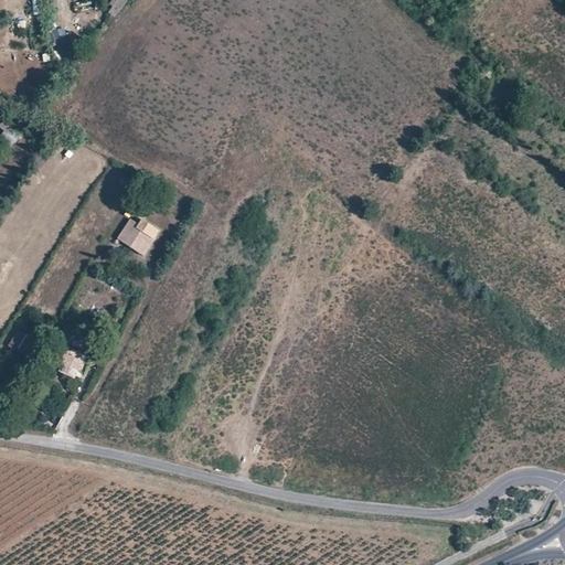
[(126,0),(118,0),(113,8),(109,12),(115,17),(126,0)]
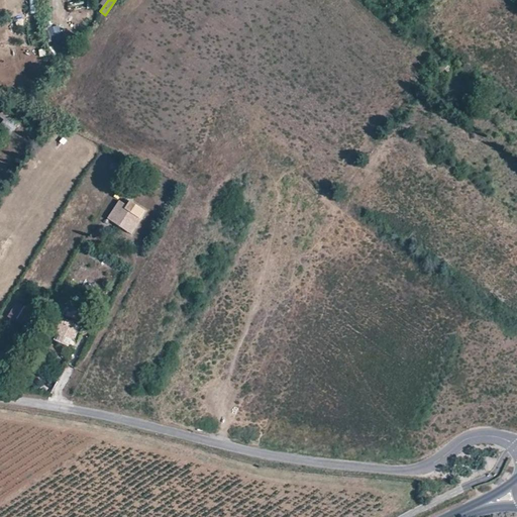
[(59,26),(48,27),(50,41),(61,39),(59,26)]
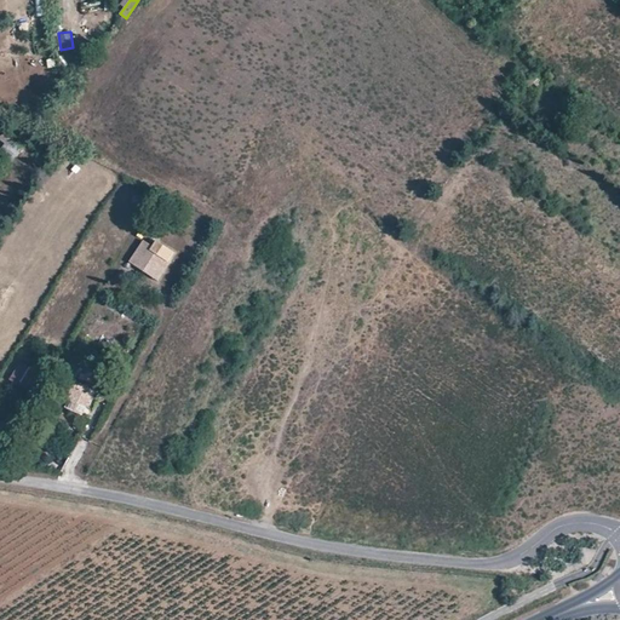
[(0,145),(1,147),(15,156),(19,148),(0,133),(0,145)]
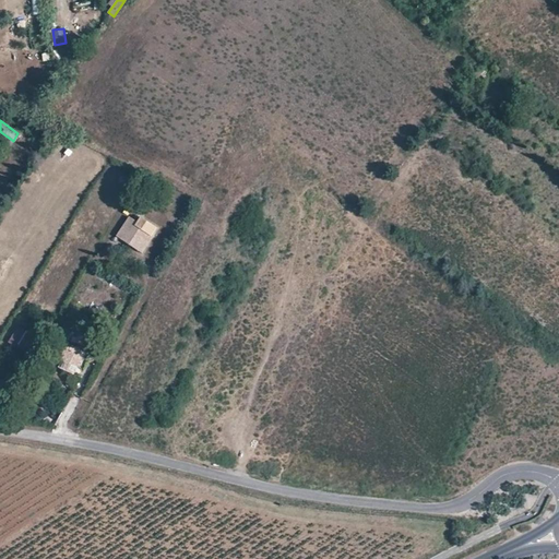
[(0,142),(9,149),(13,141),(1,132),(0,133),(0,142)]
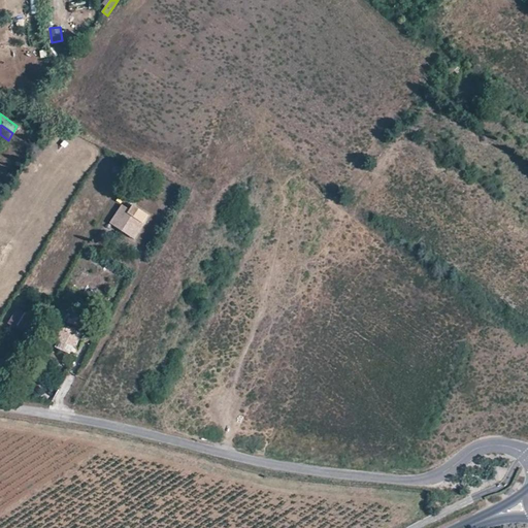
[(110,224),(121,231),(125,226),(136,234),(147,216),(134,206),(130,213),(121,207),(110,224)]
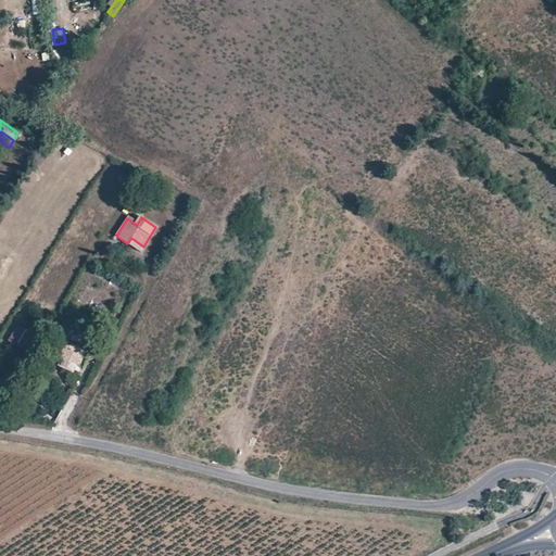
[(139,252),(143,247),(131,238),(127,243),(139,252)]
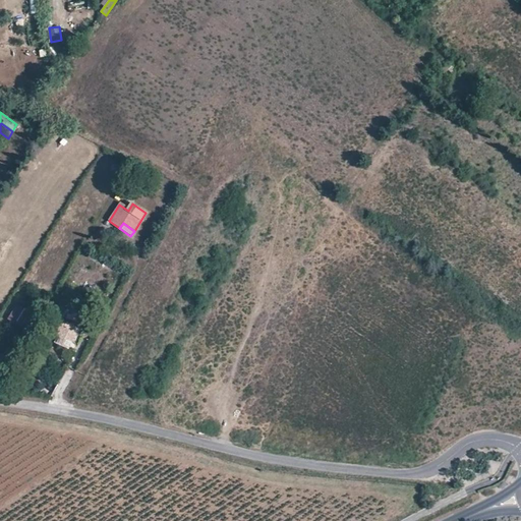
[(9,319),(25,329),(35,313),(18,303),(9,319)]
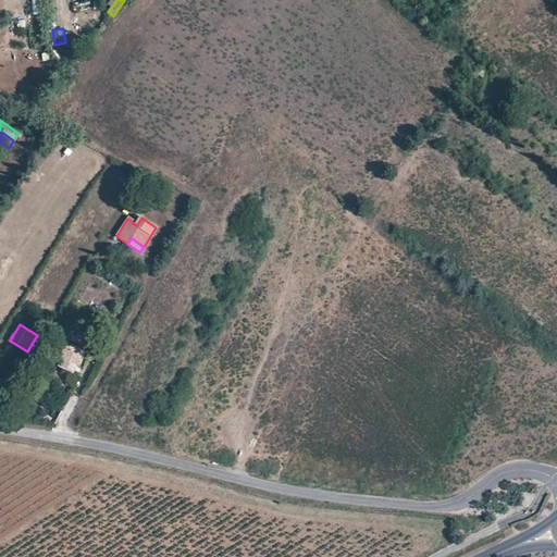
[(76,366),(81,357),(59,346),(56,356),(76,366)]
